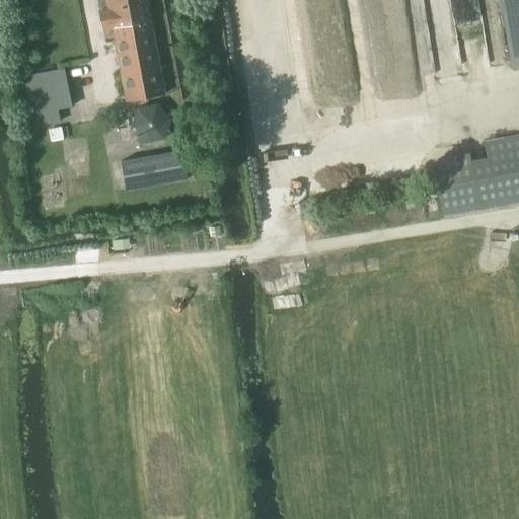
[(164,94),(146,0),(107,0),(109,9),(100,11),(103,30),(114,28),(128,101),(164,94)]
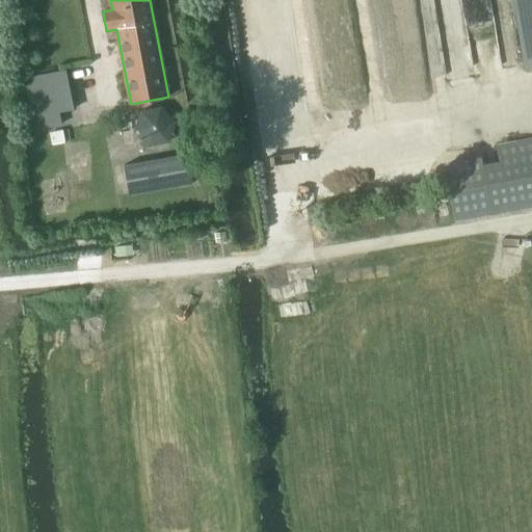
[(531,0),(513,0),(526,69),(531,68),(531,0)]
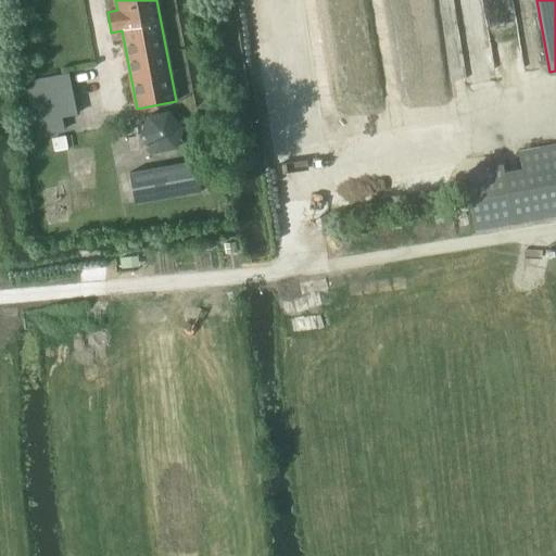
[(68,73),(25,81),(36,135),(58,130),(55,118),(63,116),(77,113),(68,73)]
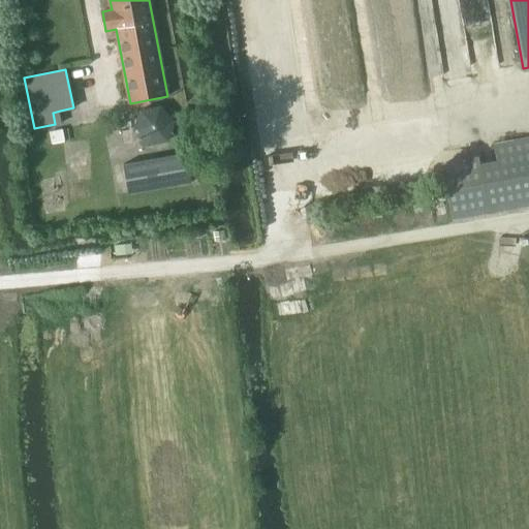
[(141,109),(133,129),(148,146),(168,142),(176,121),(162,104),(141,109)]
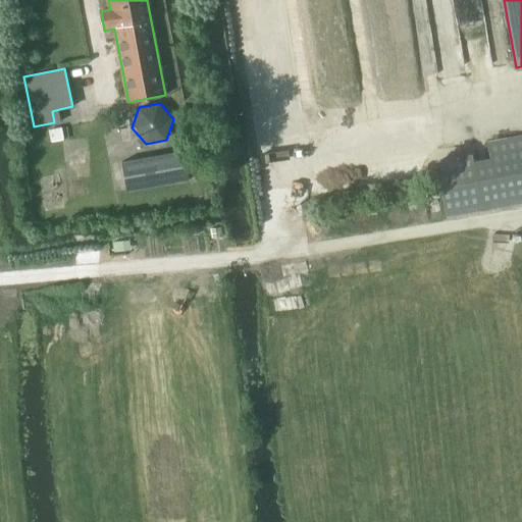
[(63,142),(61,129),(48,132),(50,144),(63,142)]
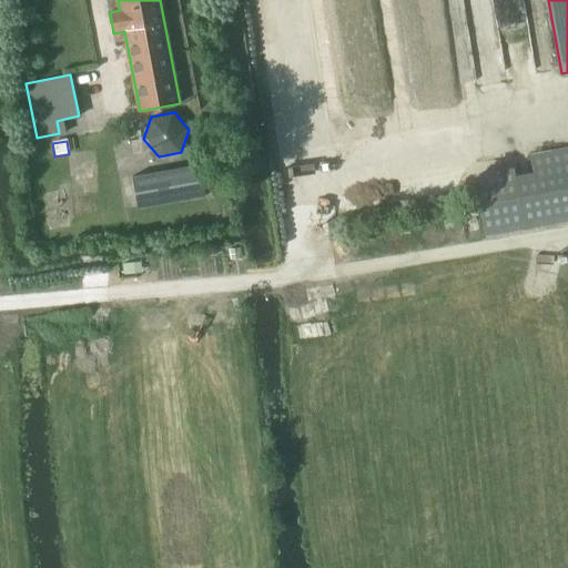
[(515,168),(475,174),(486,235),(543,225),(567,221),(567,146),(529,154),(533,172),(516,174),(515,168)]
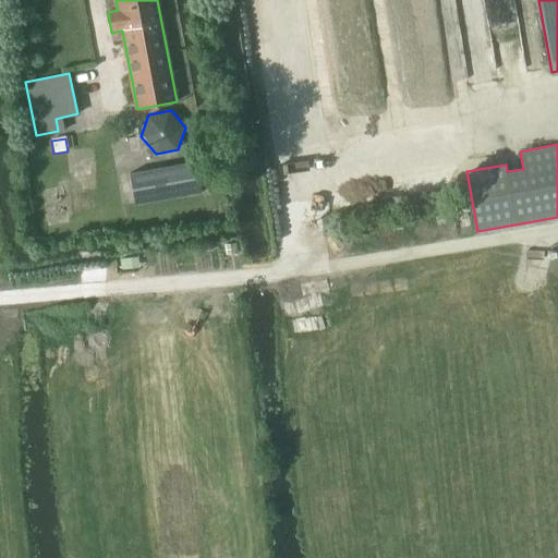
[(198,160),(130,172),(135,204),(204,192),(198,160)]
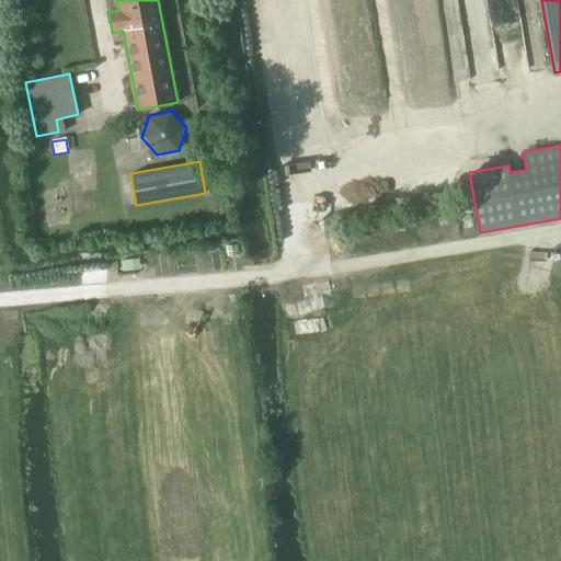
[(134,271),(133,261),(122,262),(123,272),(134,271)]
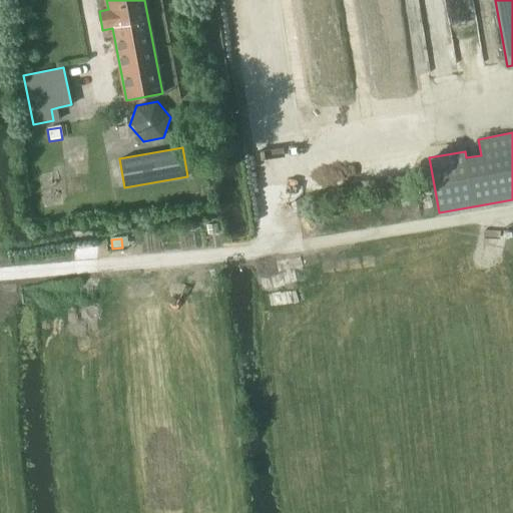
All buildings are outlined.
